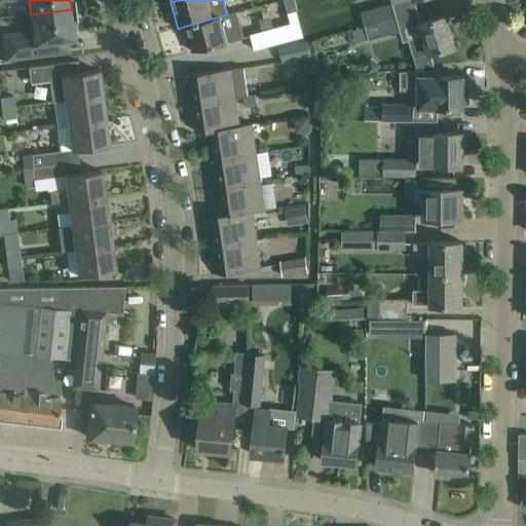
[(285,0),(289,12),(297,10),(298,10),(294,0),(285,0)]
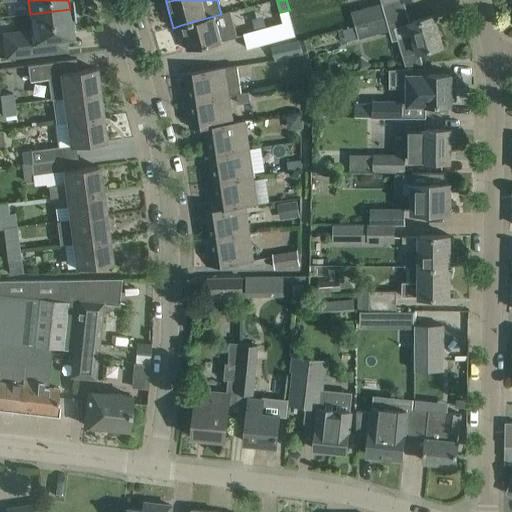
[(351,12),(355,26),(386,17),(383,3),(351,12)]
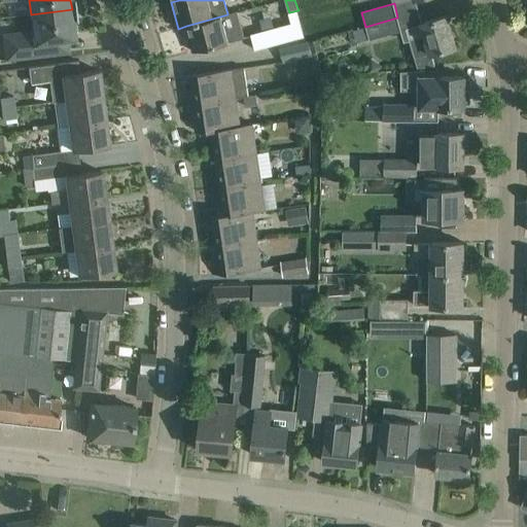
[(72,9),(31,14),(33,32),(5,43),(7,60),(68,53),(68,50),(58,53),(56,41),(75,39),(72,9)]
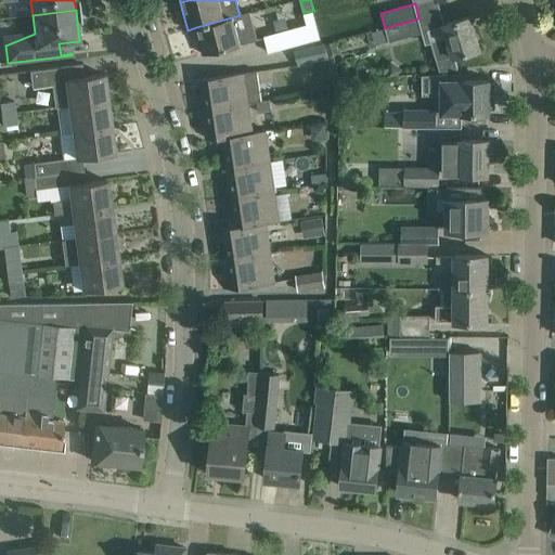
[(240,15),(196,27),(204,54),(257,40),(249,11),(240,14),(240,15)]
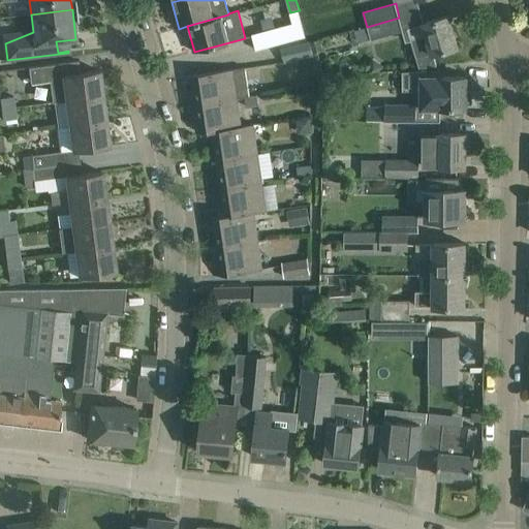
[(306,36),(299,10),(290,12),(293,23),(252,34),(256,50),(306,36)]
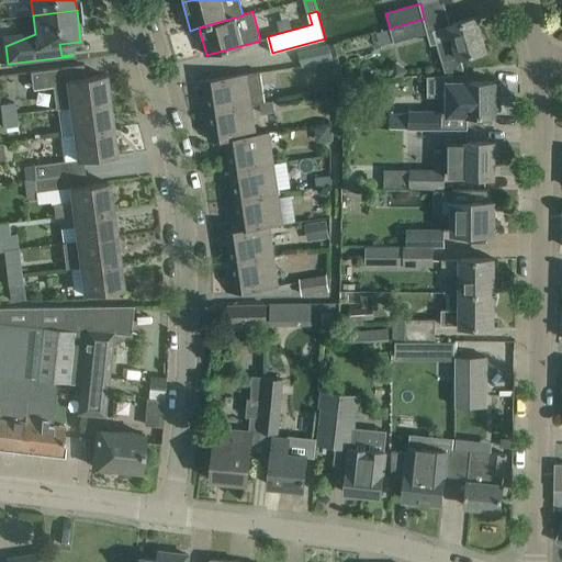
[(460,57),(486,49),(476,17),(450,23),(450,24),(433,30),(436,43),(437,43),(445,72),(463,69),(460,57)]
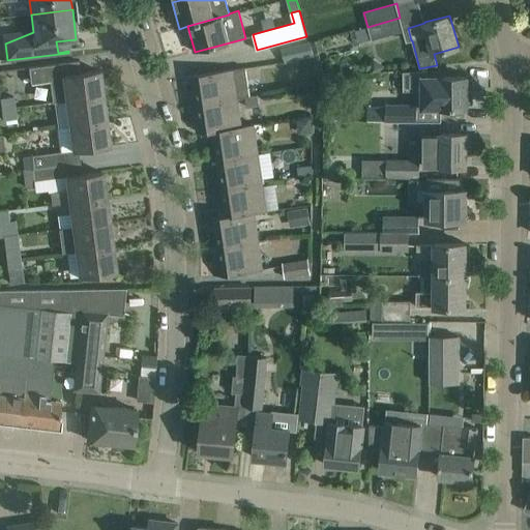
[(372,39),(404,30),(400,18),(367,27),(372,38),(372,39)]
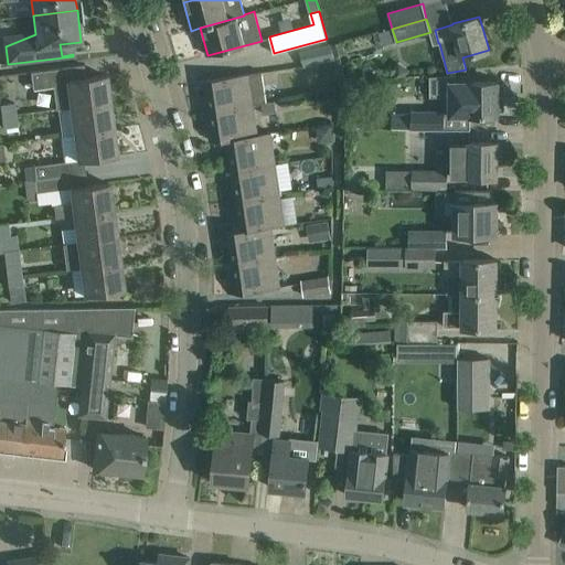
[(396,41),(392,29),(379,32),(382,45),(396,41)]
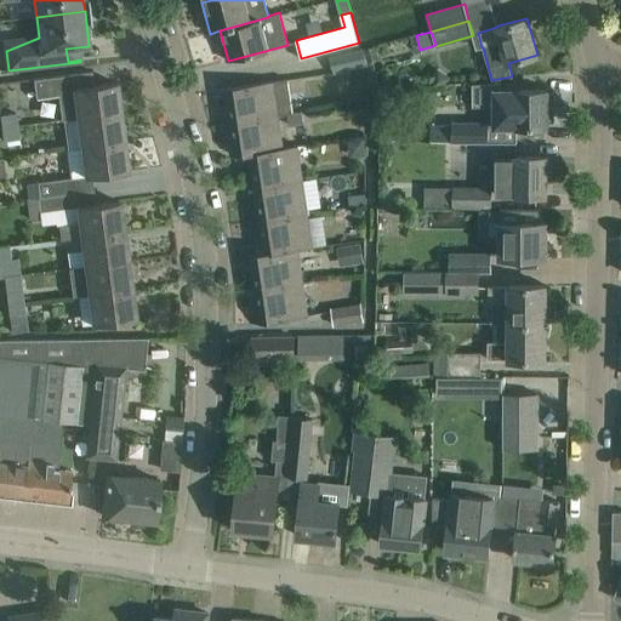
[(366,66),(363,49),(329,56),(334,73),(366,66)]
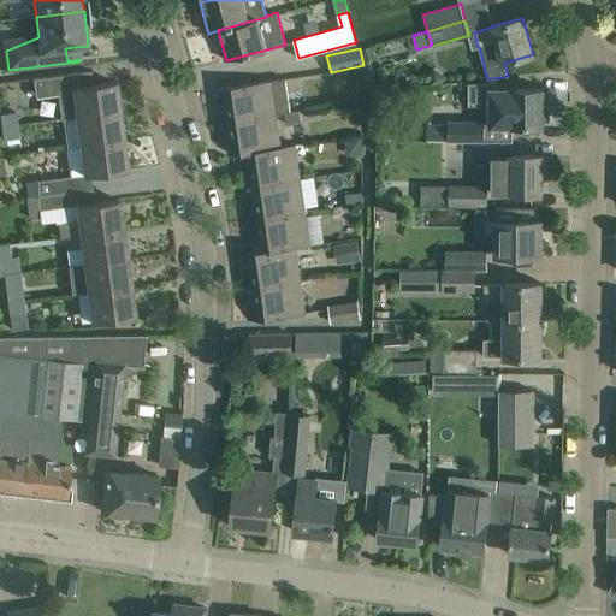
[(118,112),(114,82),(93,86),(92,71),(34,80),(36,98),(59,95),(61,120),(78,118),(77,117),(118,112)]
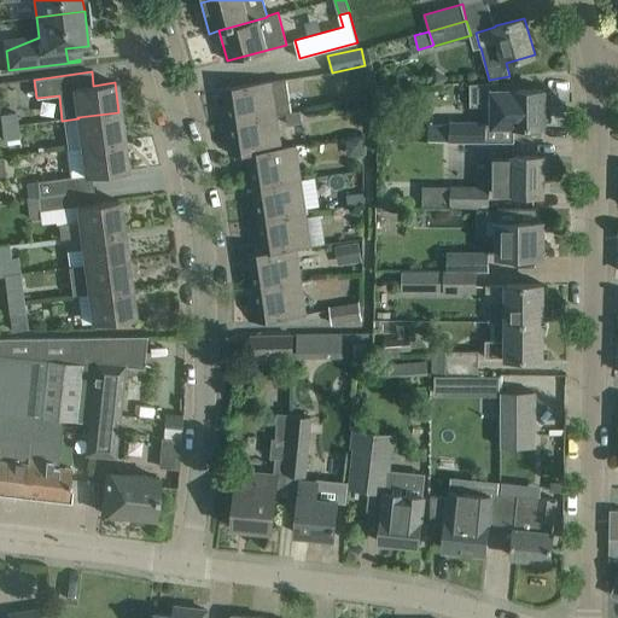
[(286,79),(215,89),(215,91),(225,89),(229,122),(277,116),(285,114),(291,112),(286,79)]
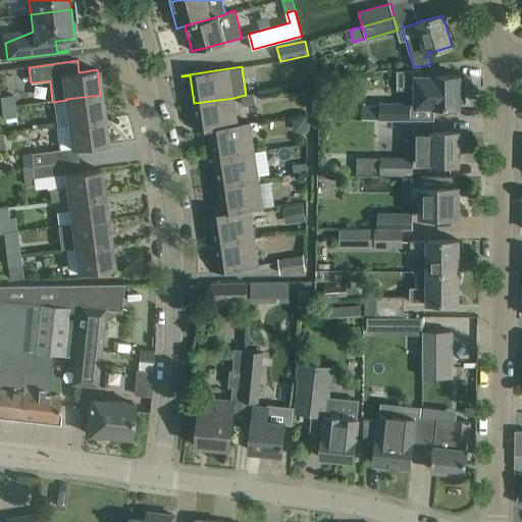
[(416,69),(397,70),(397,90),(416,89),(416,106),(438,106),(459,106),(459,105),(464,104),(464,77),(459,79),(459,75),(438,75),(435,75),(435,68),(416,68),(416,69)]
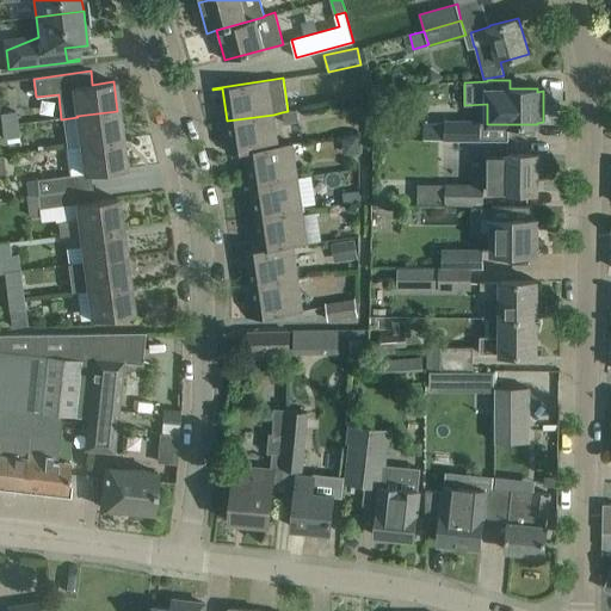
[(388,90),(369,91),(371,115),(389,113),(388,90)]
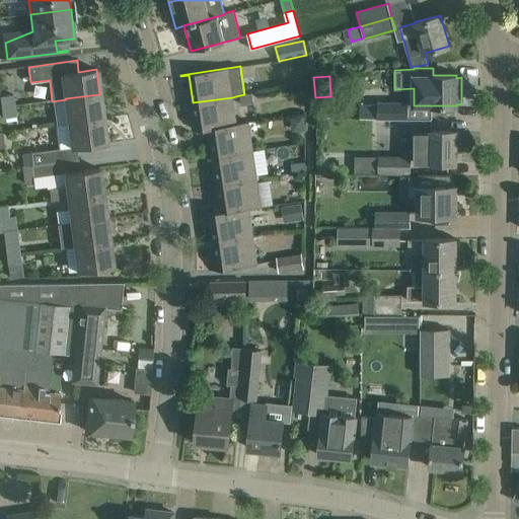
[(244,94),(239,95),(241,105),(253,103),(252,93),(244,94)]
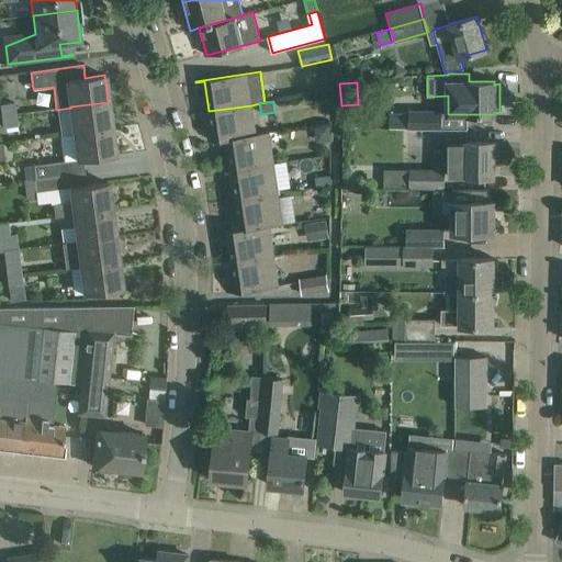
[(14,102),(0,104),(0,111),(1,116),(15,114),(14,102)]
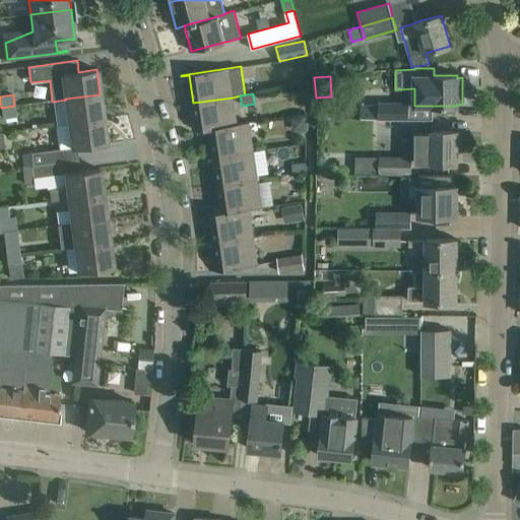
[(66,100),(69,124),(104,119),(100,94),(65,99),(66,100)]
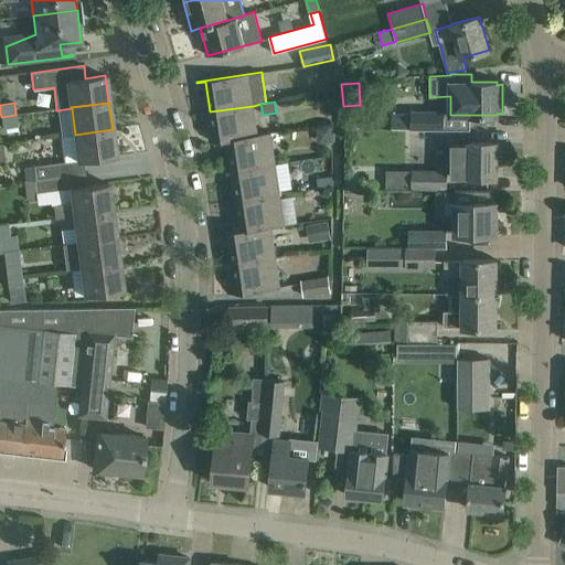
[(214,142),(227,140),(257,136),(253,106),(210,112),(214,142)]
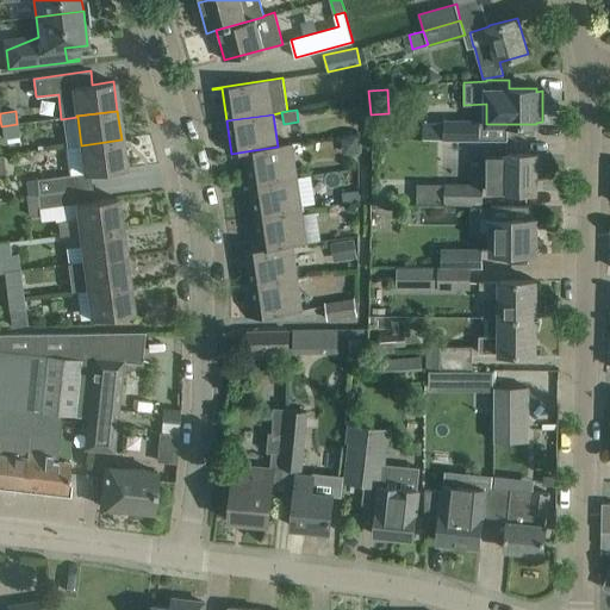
[(443,119),(443,139),(479,138),(479,118),(443,119)]
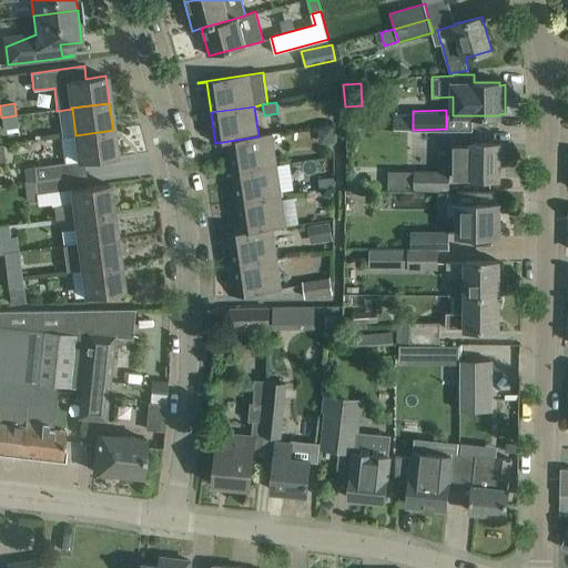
[(2,129),(18,128),(16,115),(1,118),(2,129)]
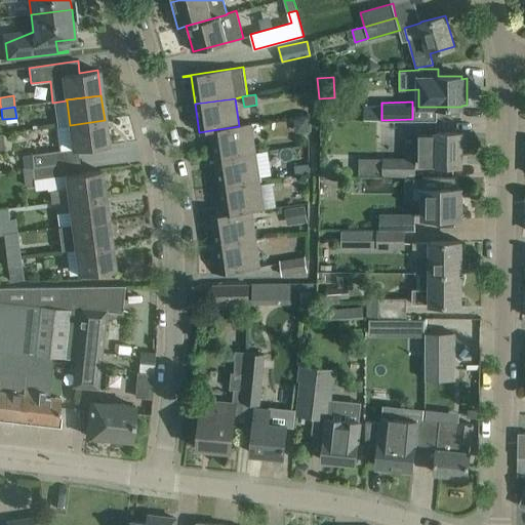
[(105,120),(70,125),(73,150),(108,145),(105,120)]
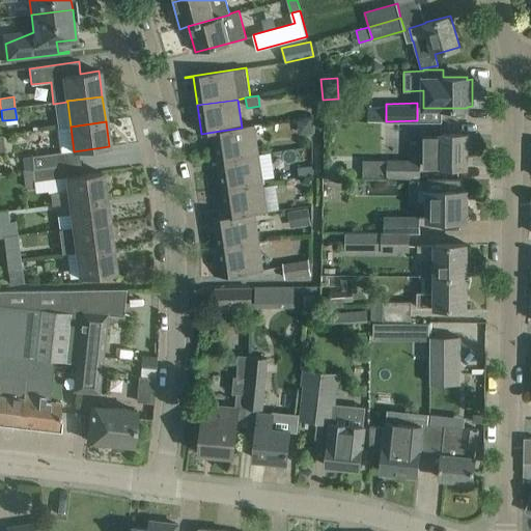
[(214,132),(218,160),(258,154),(254,126),(242,128),(214,132)]
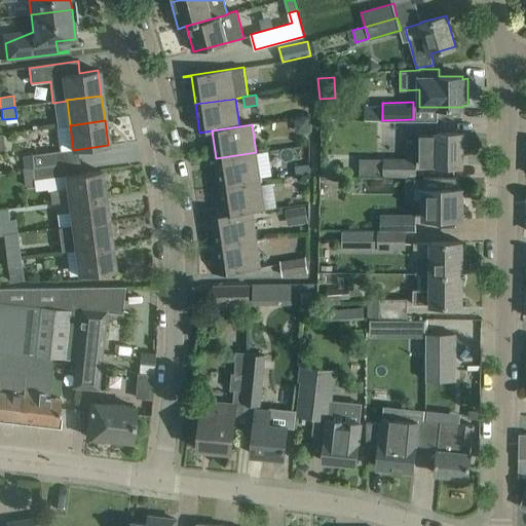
[(462,164),(462,134),(438,134),(438,135),(420,135),(419,164),(462,164)]
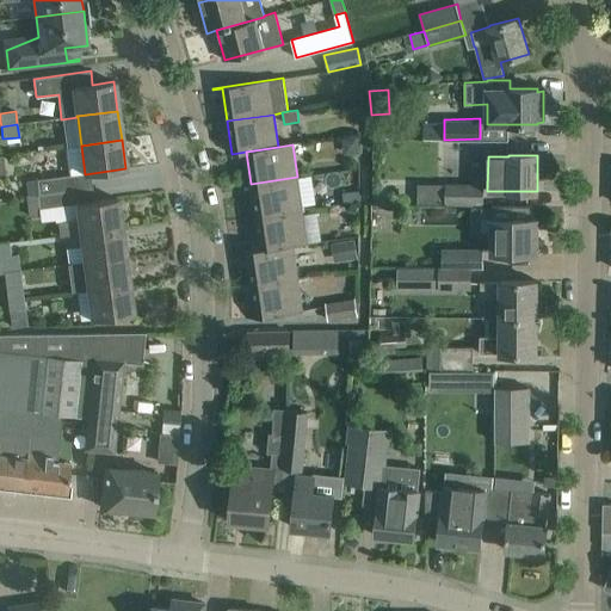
[(251,184),(255,216),(302,209),(297,177),(251,184)]
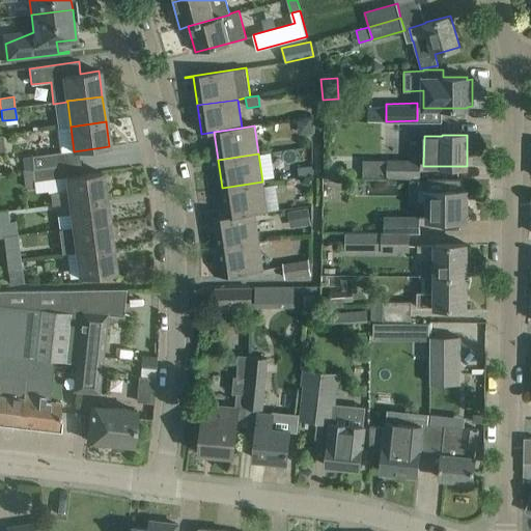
[(22,158),(24,170),(55,166),(53,155),(22,158)]
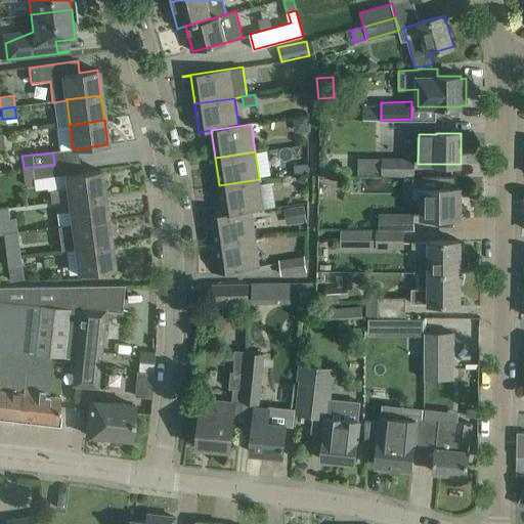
[(361,157),(360,173),(382,174),(382,157),(361,157)]
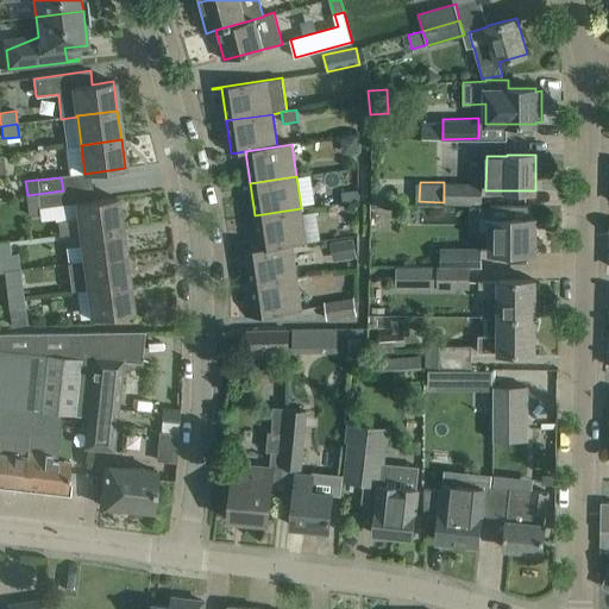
[(481,205),(481,186),(445,186),(445,205),(481,205)]
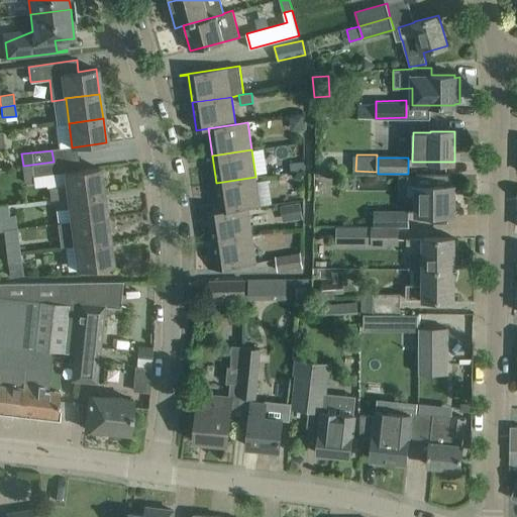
[(55,175),(54,162),(23,166),(22,166),(24,183),(33,182),(32,178),(55,175)]
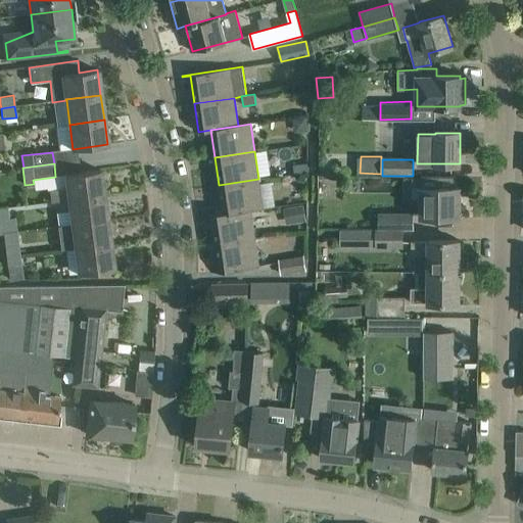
[(51,202),(58,201),(103,195),(100,171),(65,175),(67,187),(49,190),(51,202)]
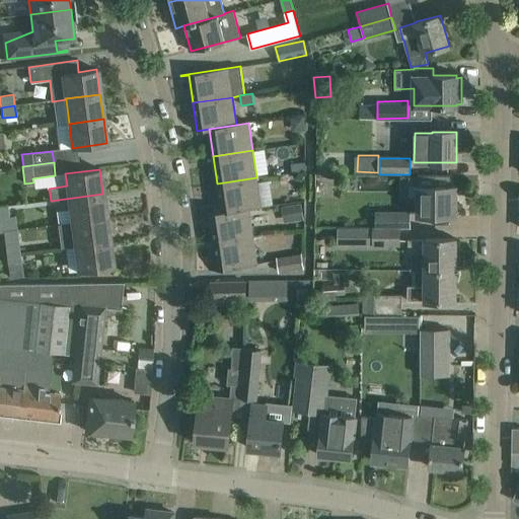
[(418,180),(417,216),(434,216),(436,216),(456,216),(456,186),(452,186),(452,175),(418,174),(418,180)]
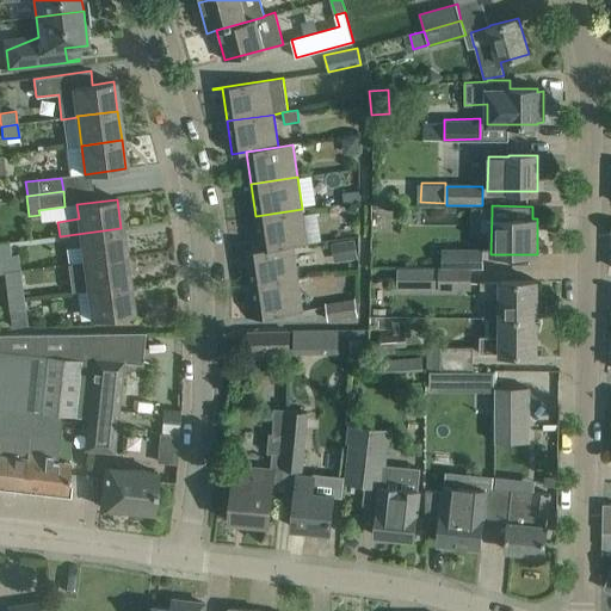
[(255,216),(260,248),(307,242),(302,209),(255,216)]
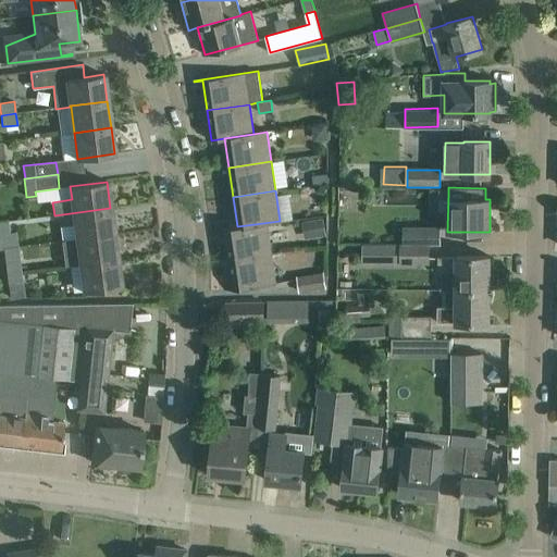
[(75,224),(77,239),(113,234),(110,208),(62,214),(63,226),(75,224)]
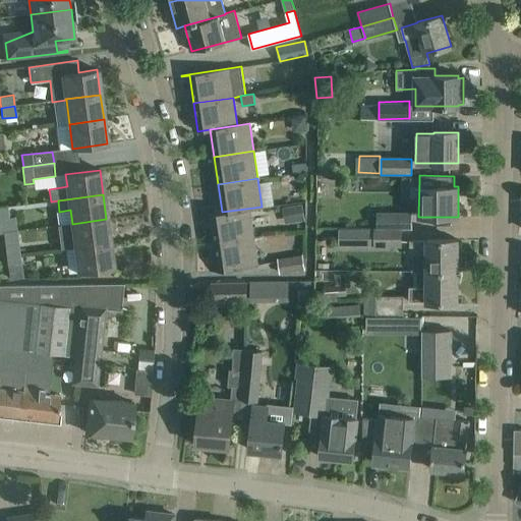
[(304,221),(302,204),(282,207),(284,223),(304,221)]
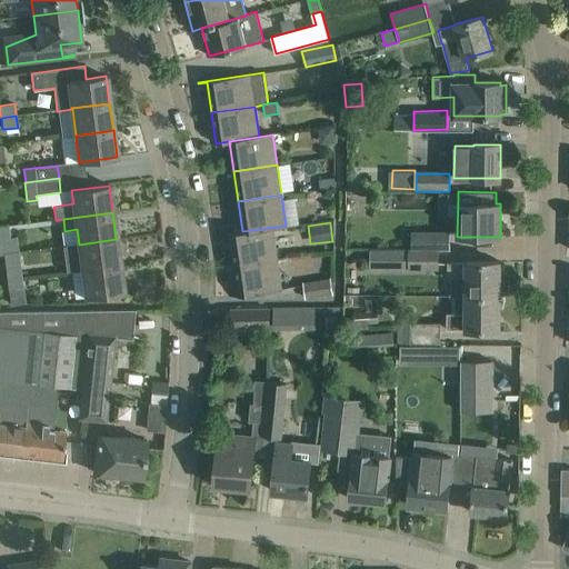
[(0,255),(3,255),(18,252),(16,238),(10,238),(8,226),(0,227),(0,255)]
